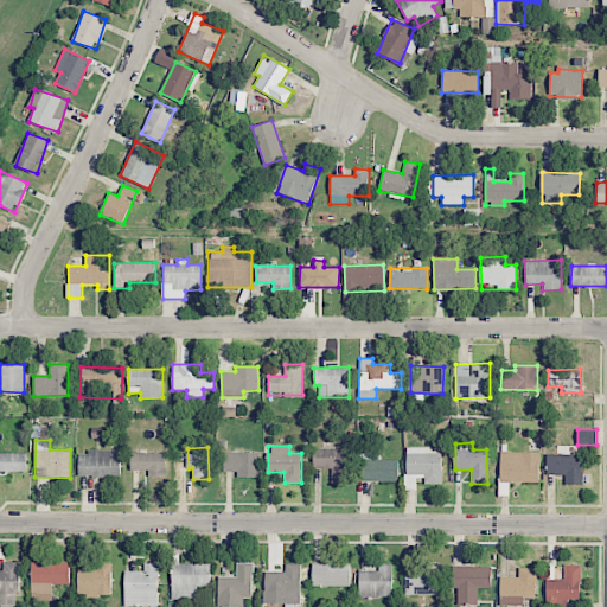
[(346,483),(347,449),(313,448),(313,468),(332,468),(331,483),(346,483)]
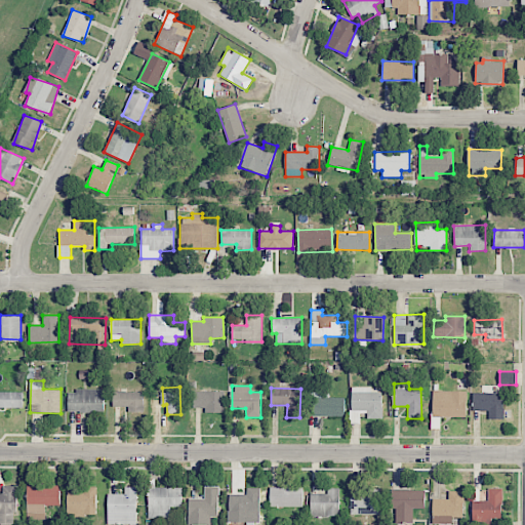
[(104,391),(68,390),(68,411),(104,412),(104,391)]
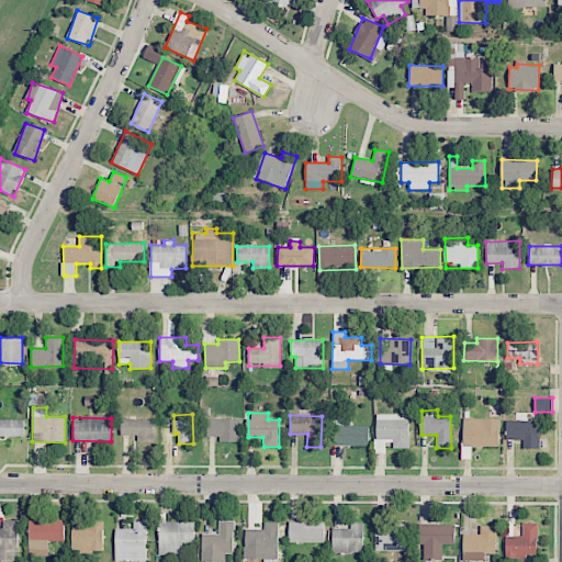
[(208,437),(220,437),(220,441),(239,441),(239,419),(208,418),(208,437)]
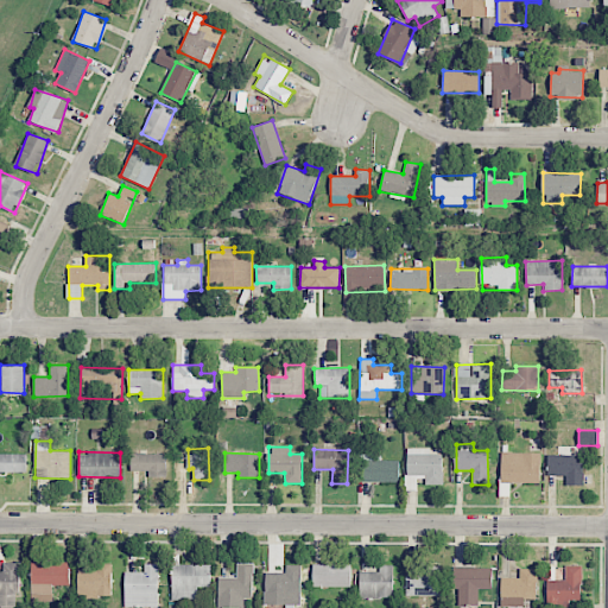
[(539,453),(500,453),(501,482),(540,482),(539,453)]
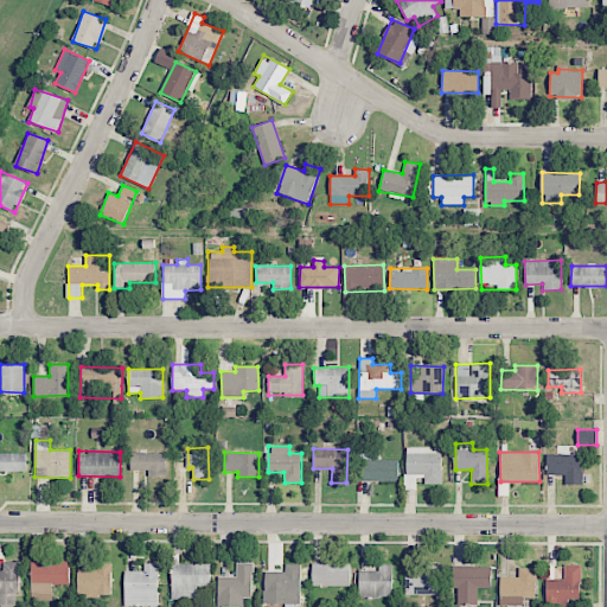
[(0,453),(0,472),(26,472),(26,453),(0,453)]
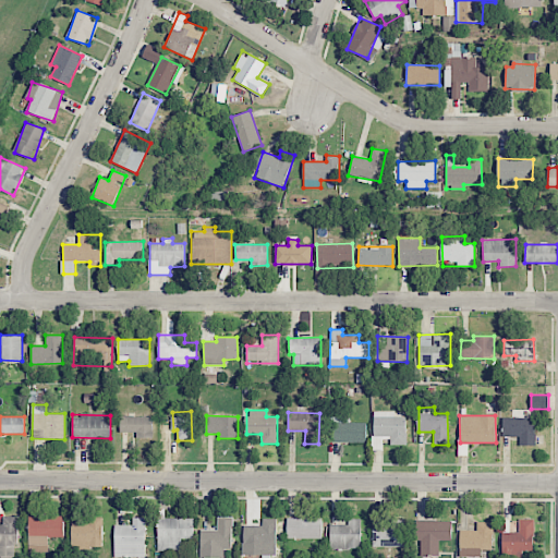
[(153,417),(121,416),(120,432),(137,433),(137,438),(152,438),(153,417)]
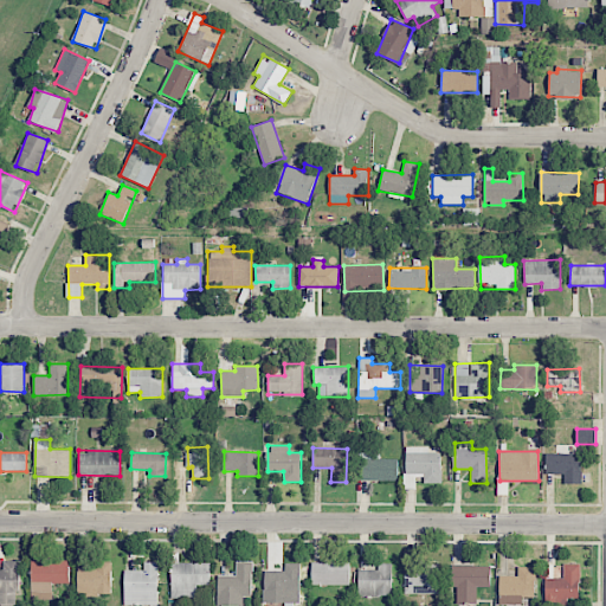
[(397,481),(398,459),(380,458),(380,452),(360,452),(359,481),(397,481)]
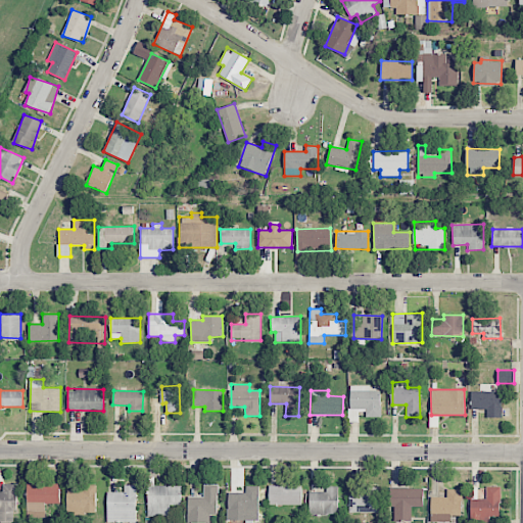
[(486,417),(502,418),(502,391),(472,391),(472,410),(486,410),(486,417)]
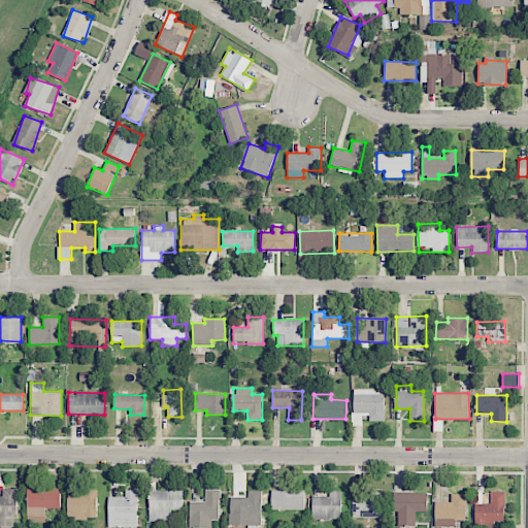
[(0,495),(0,527),(15,527),(15,488),(2,489),(2,496),(0,495)]
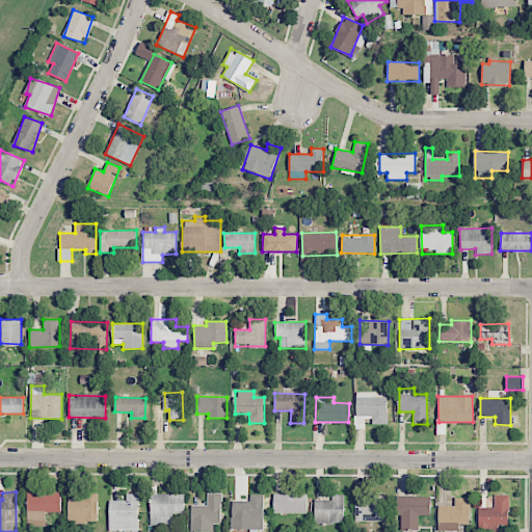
[(28,527),(46,526),(46,512),(61,512),(60,491),(27,493),(28,527)]
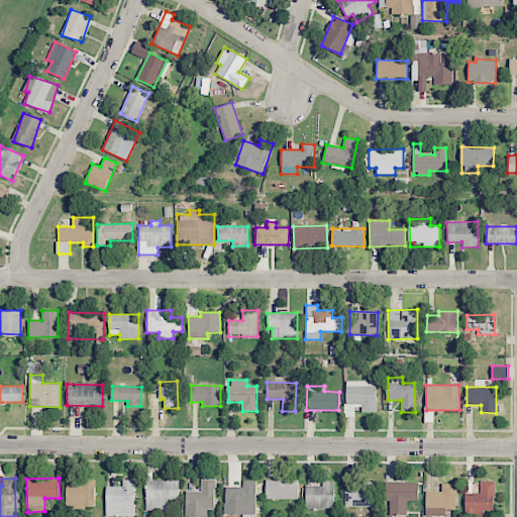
[(186,491),(186,516),(205,516),(206,508),(215,508),(215,479),(201,479),(202,491),(186,491)]
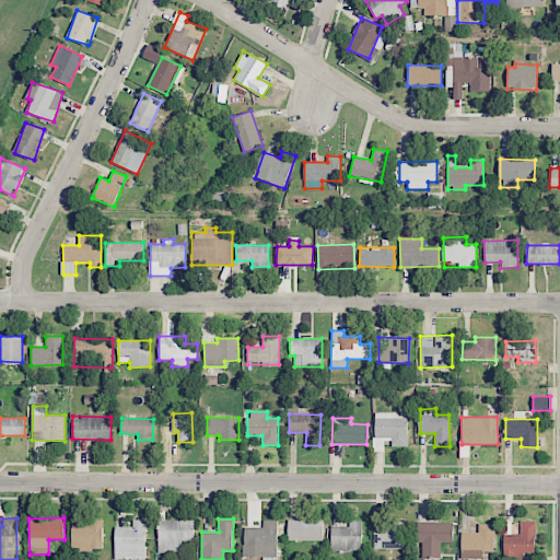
[(146,520),(132,520),(132,527),(115,527),(115,559),(146,559),(146,520)]
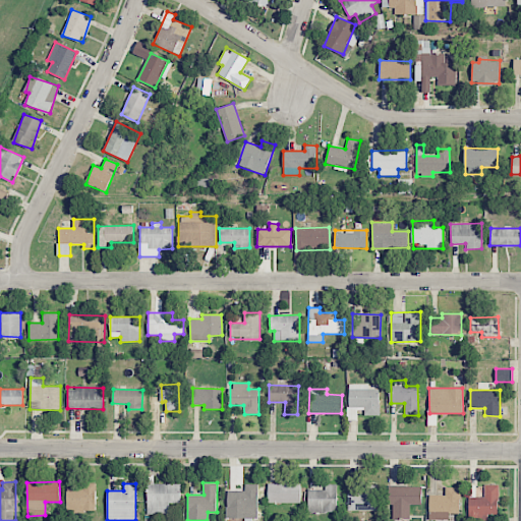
[(180,484),(148,483),(147,514),(169,514),(169,504),(180,504),(180,484)]
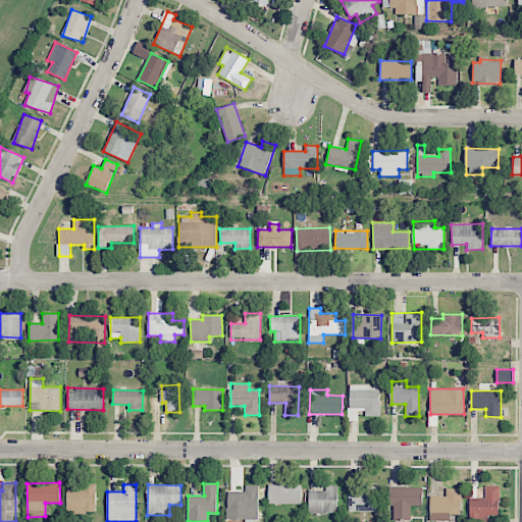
[(268,504),(302,504),(302,484),(268,484),(268,504)]
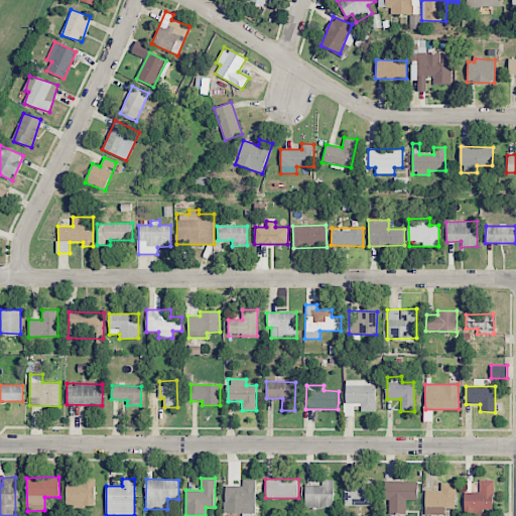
[(67,480),(66,506),(95,506),(95,481),(67,480)]
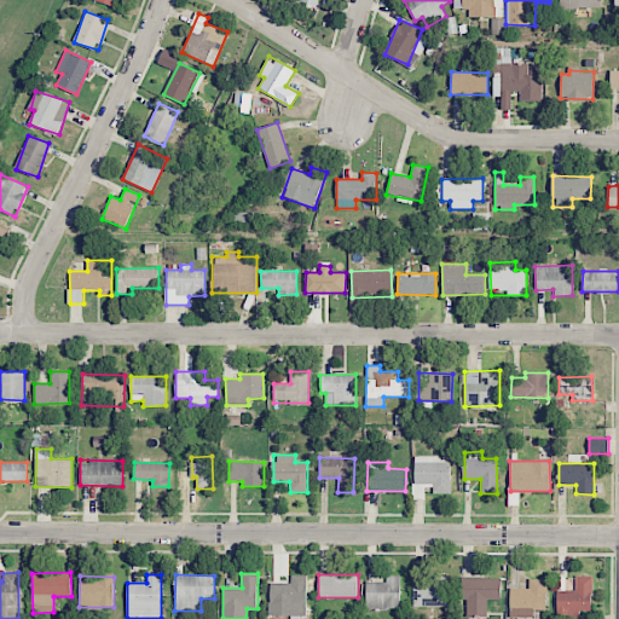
[(306,615),(306,576),(290,576),(290,583),(270,583),(270,615),(306,615)]
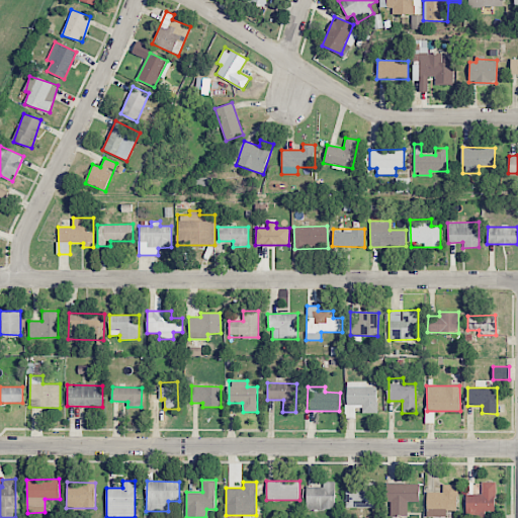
[(306,488),(307,510),(335,510),(334,482),(323,482),(323,487),(306,488)]
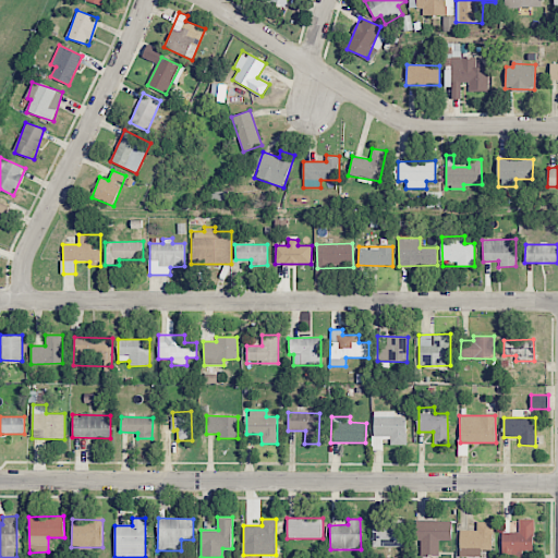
[(534,519),(519,519),(519,532),(502,532),(502,557),(523,557),(523,550),(535,550),(534,519)]
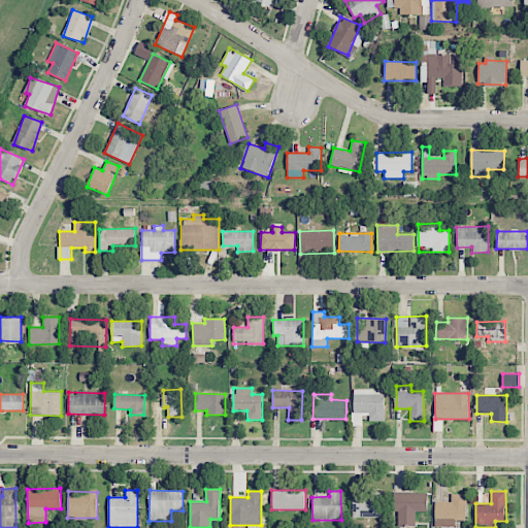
[(353,500),(353,518),(383,518),(382,492),(372,493),(373,499),(353,500)]
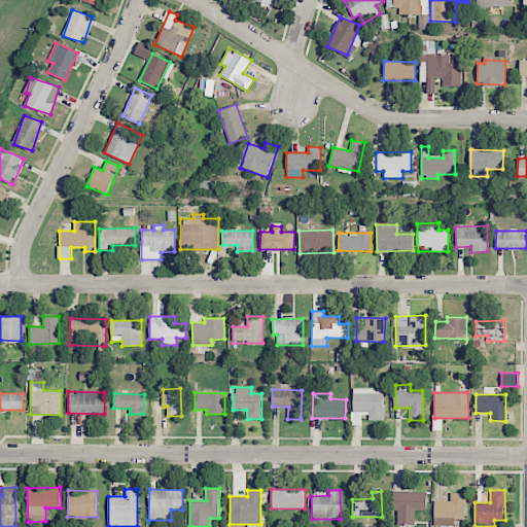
[(397,525),(415,524),(415,511),(426,511),(426,492),(392,492),(392,511),(397,511),(397,525)]
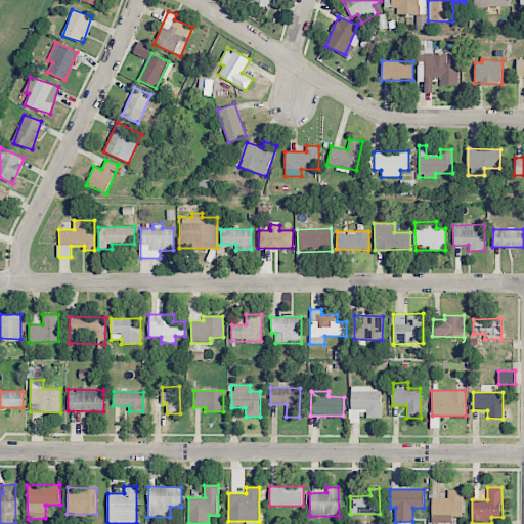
[(432,497),(431,522),(451,523),(451,516),(462,517),(463,490),(448,489),(447,498),(432,497)]
